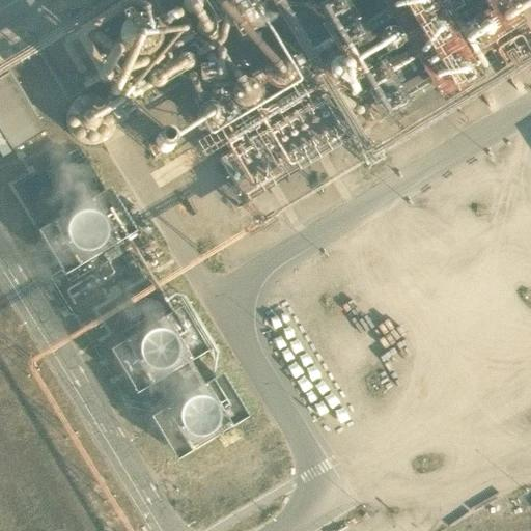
[(47,134),(11,75),(0,82),(0,130),(15,155),(47,134)]
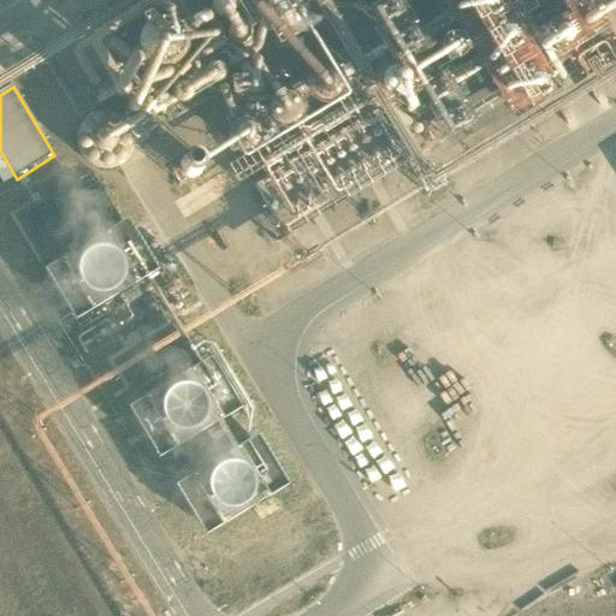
[(136,94),(81,123),(93,147),(148,118),(136,94)]
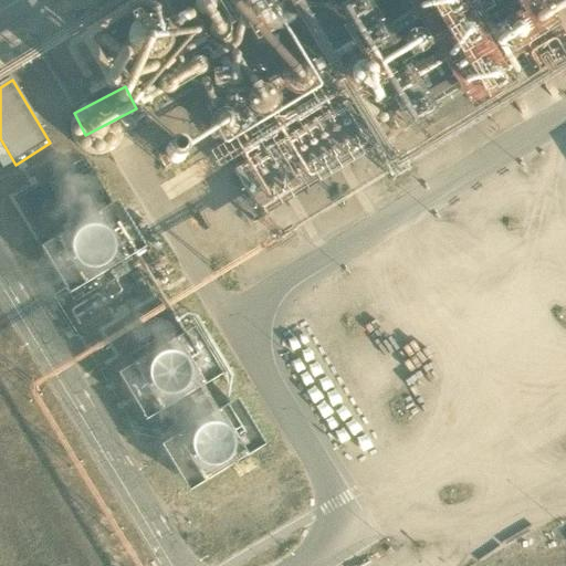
[(152,147),(165,166),(221,125),(208,107),(152,147)]
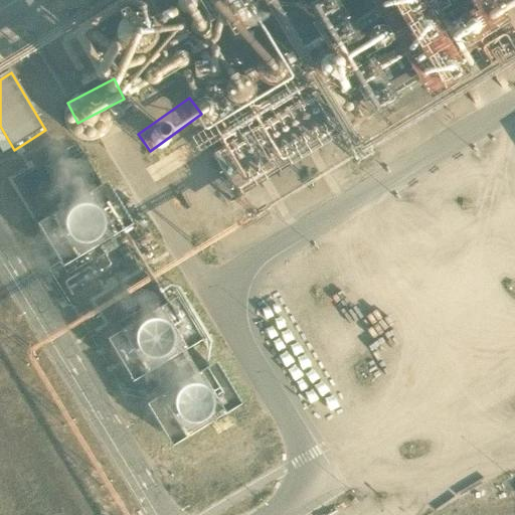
[(16,172),(68,262),(131,224),(78,136),(16,172)]
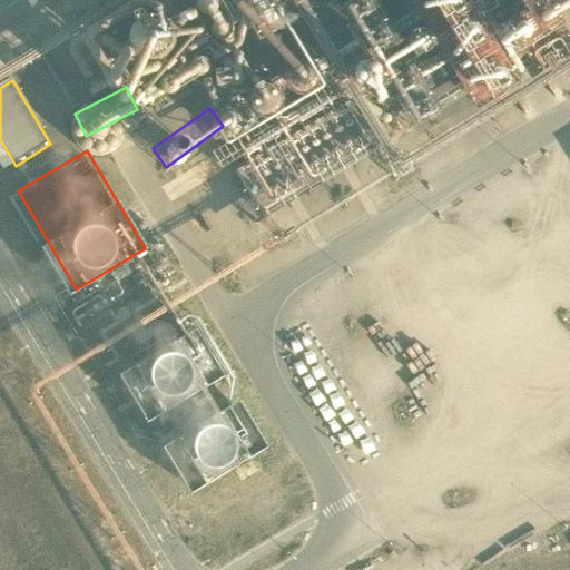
[(192,330),(118,375),(147,420),(219,375),(192,330)]
